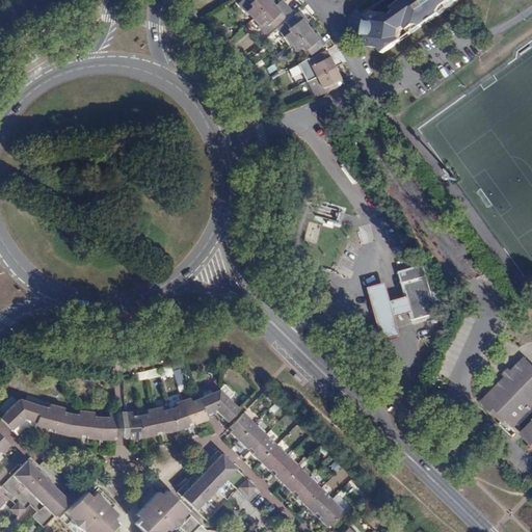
[(247,11),(254,18),(271,2),(269,0),(248,0),(251,2),(248,5),(251,8),(247,11)]
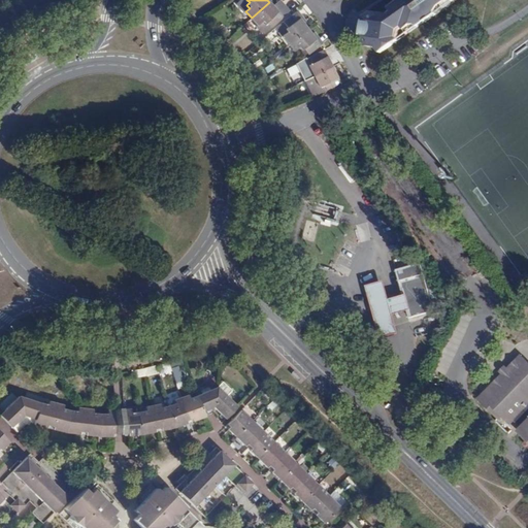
[(452,0),(454,2),(457,0),(400,0),(389,8),(392,12),(390,13),(370,11),(360,19),(365,26),(364,32),(357,36),(365,46),(377,48),(382,55),(399,41),(397,37),(398,30),(402,27),(405,31),(413,26),(417,25),(419,28),(436,14),(435,12),(437,8),(447,1),(450,0),(452,0)]
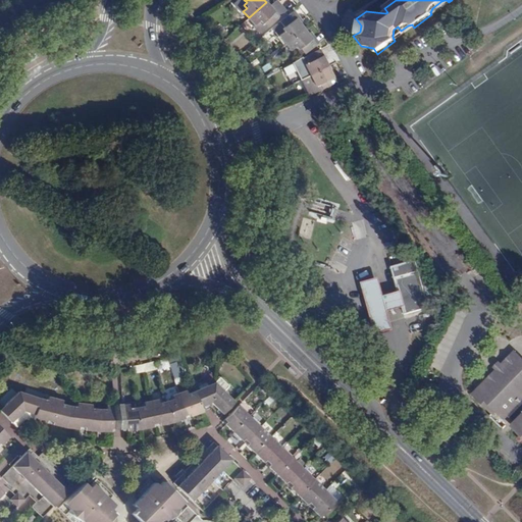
[(431,14),(449,2),(447,0),(445,0),(441,1),(432,8),(430,12),(431,14)]
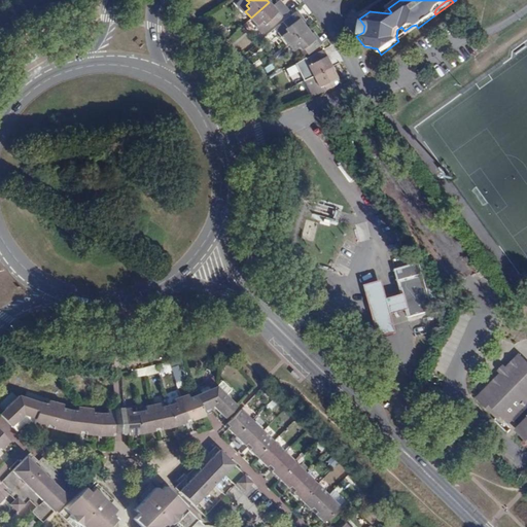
[(274,29),(280,24),(278,21),(285,14),(283,11),(278,5),(275,8),(273,6),(269,2),(251,18),(258,26),(262,22),(266,25),(268,23),(274,29)]
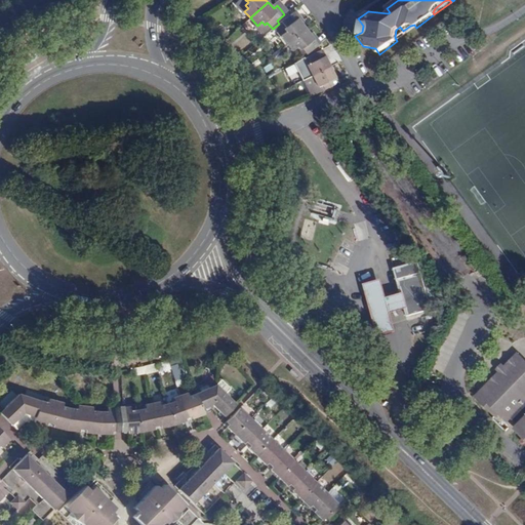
[(285,8),(280,3),(277,5),(282,11),(285,8)]
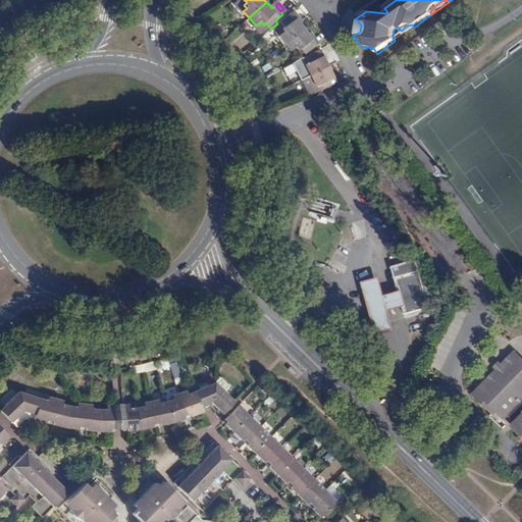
[(293,14),(299,21),(301,19),(296,12),(293,14)]
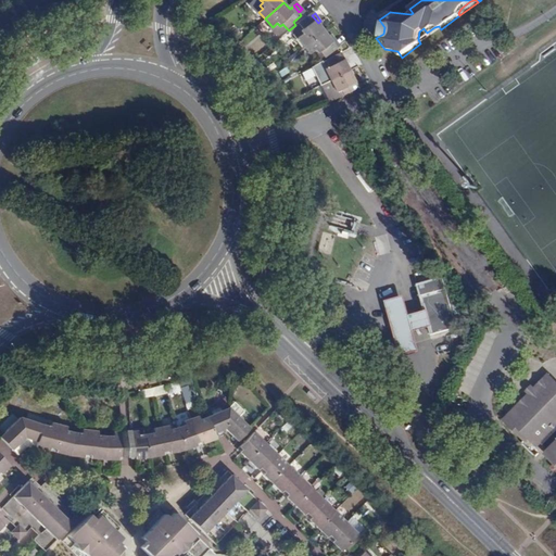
[(298,39),(303,47),(324,30),(318,23),(312,15),(299,25),(303,29),(301,32),(303,35),(298,39)]
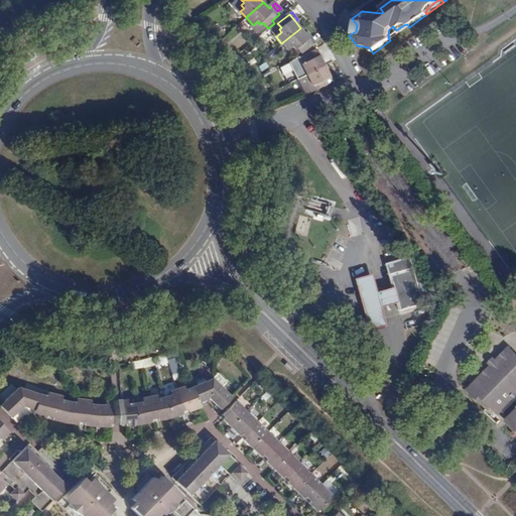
[(261,34),(268,28),(262,22),(260,24),(257,21),(253,25),(261,34)]
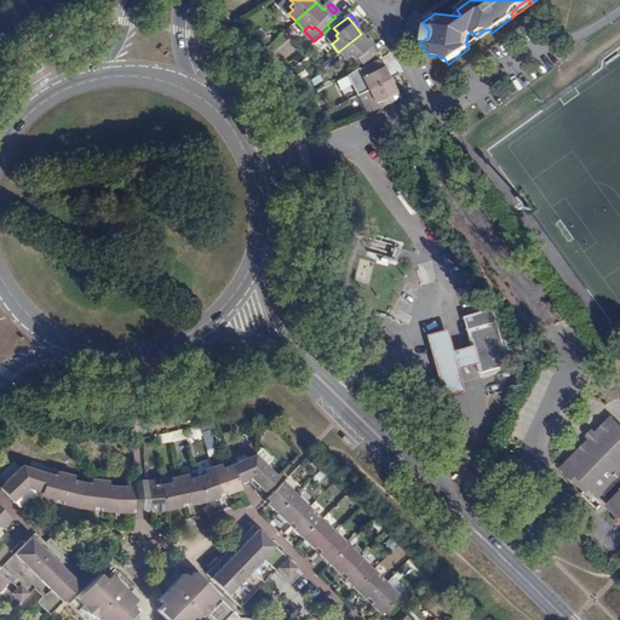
[(325,35),(332,44),(338,39),(336,35),(338,33),(333,28),(325,35)]
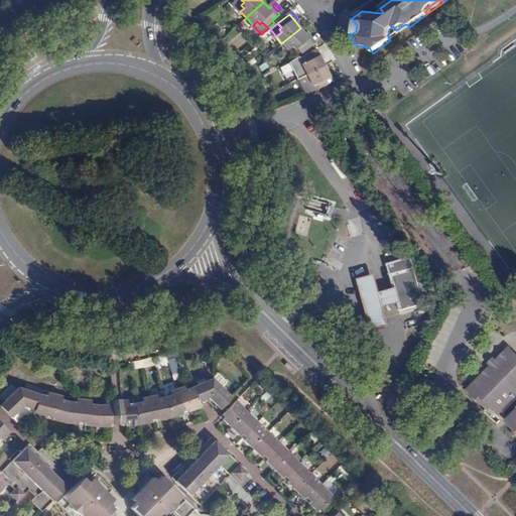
[(399,34),(409,27),(407,24),(403,25),(396,30),(399,34)]
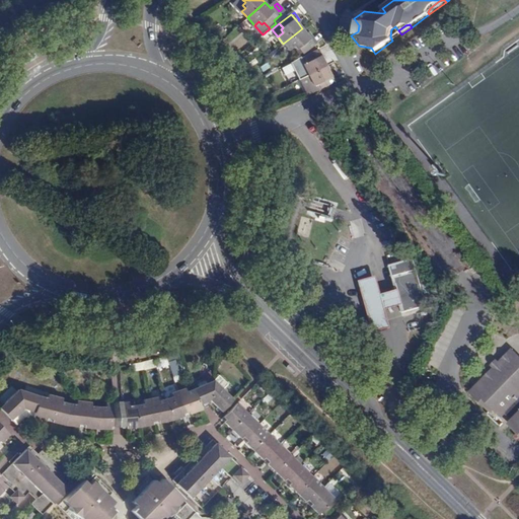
[(298,49),(303,54),(315,44),(309,36),(302,28),(283,44),(289,51),(294,48),(296,51),(298,49)]
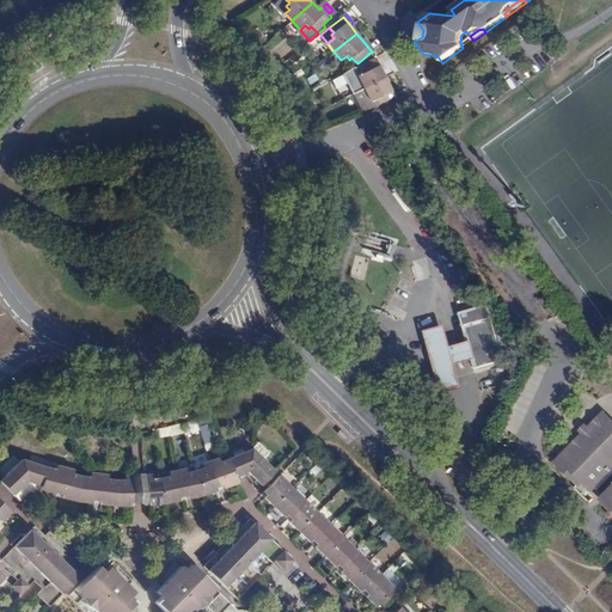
[(365,43),(372,51),(374,49),(367,41),(365,43)]
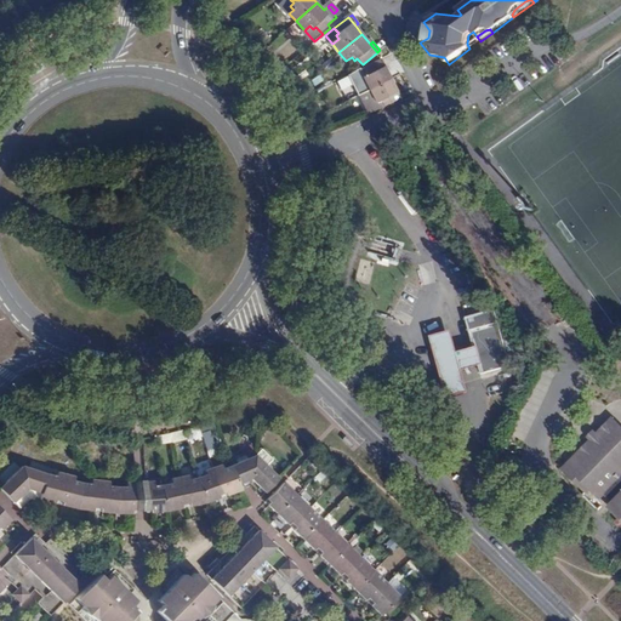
[(266,49),(256,57),(274,75),(284,67),(266,49)]
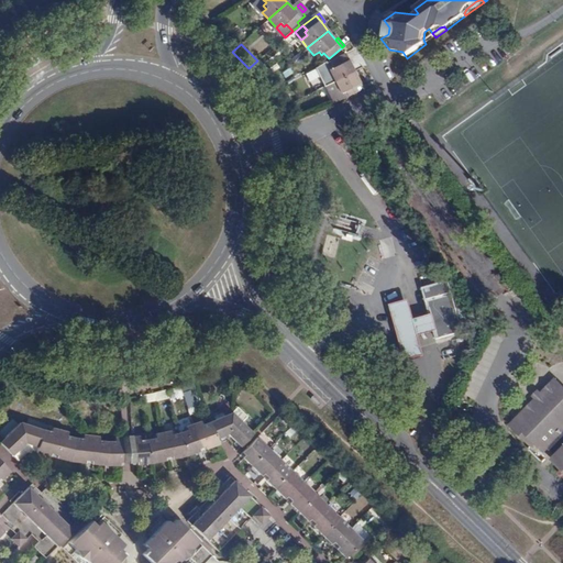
[(326,75),(330,84),(354,72),(350,63),(349,61),(346,55),(329,64),(333,72),(326,75)]
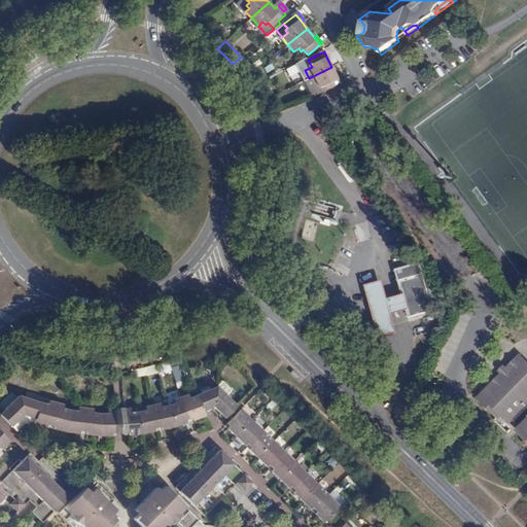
[(242,57),(241,57),(233,64),(245,76),(261,64),(258,60),(250,66),(242,57)]
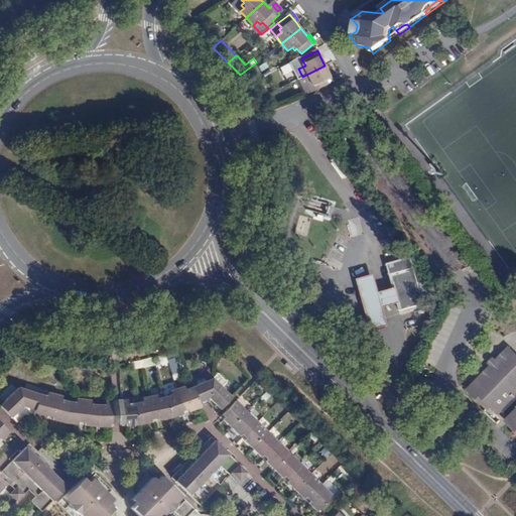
[(305,66),(301,58),(300,59),(299,55),(289,62),(297,79),(302,77),(298,69),(305,66)]
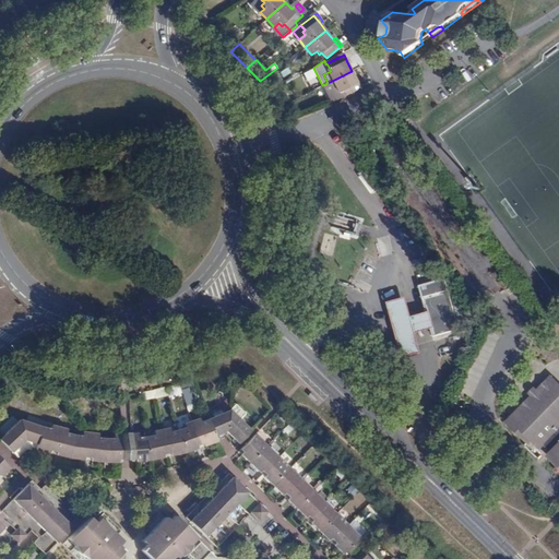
[(359,91),(361,91),(352,71),(328,83),(322,85),(320,86),(329,104),(358,90),(359,91)]
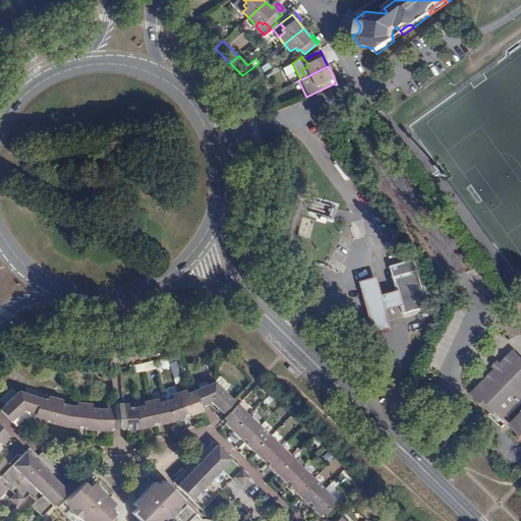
[(393,265),(399,288),(403,304),(405,311),(428,305),(426,295),(432,293),(429,281),(423,283),(416,258),(393,265)]
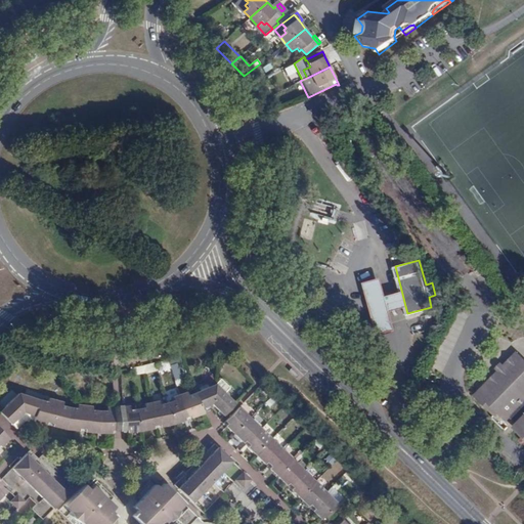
[(405,306),(401,290),(394,293),(387,294),(382,276),(365,280),(380,333),(396,329),(391,309),(398,307),(405,306)]
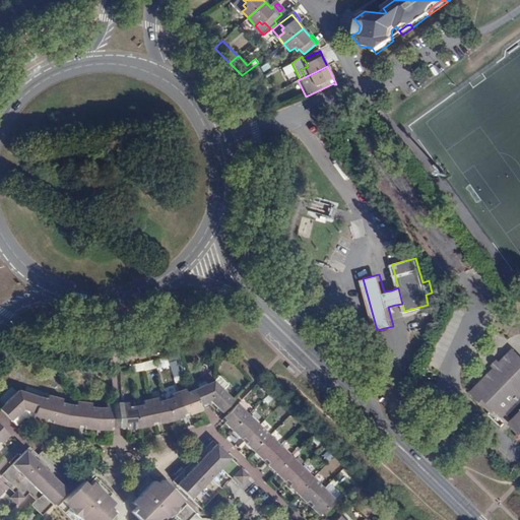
[(519,355),(515,350),(502,364),(495,371),(473,393),(492,410),(495,407),(504,415),(508,412),(513,407),(519,413),(519,414),(515,420),(512,424),(519,431),(519,355)]
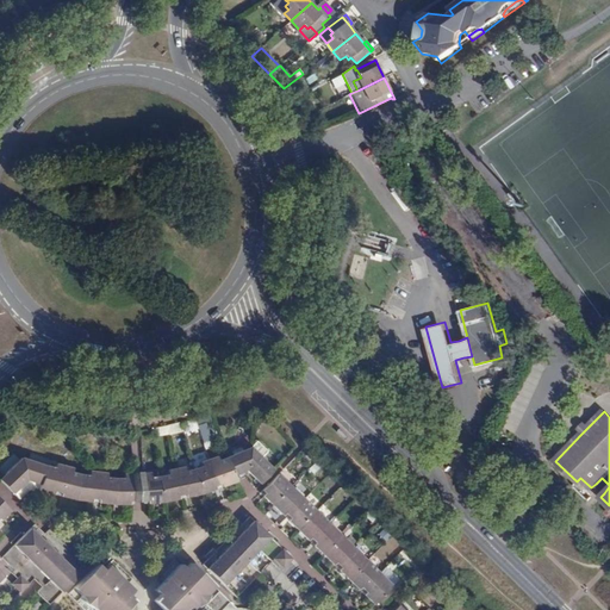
[(580,435),(589,427),(585,423),(577,431),(580,435)]
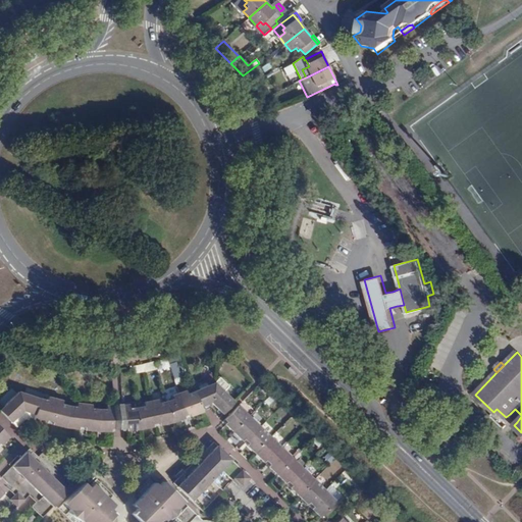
[(215,382),(224,393),(230,386),(220,377),(215,382)]
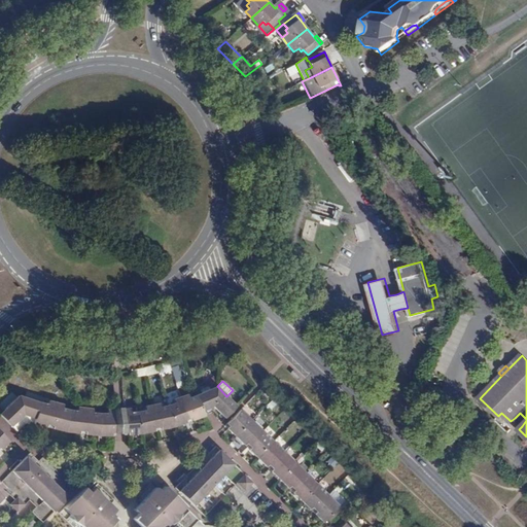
[(213,408),(217,386),(197,395),(203,411),(213,408)]
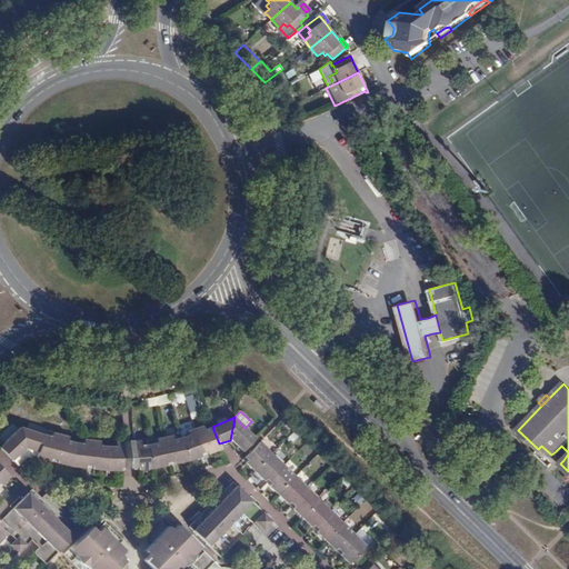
[(243,450),(256,438),(245,428),(235,417),(230,440),(243,450)]
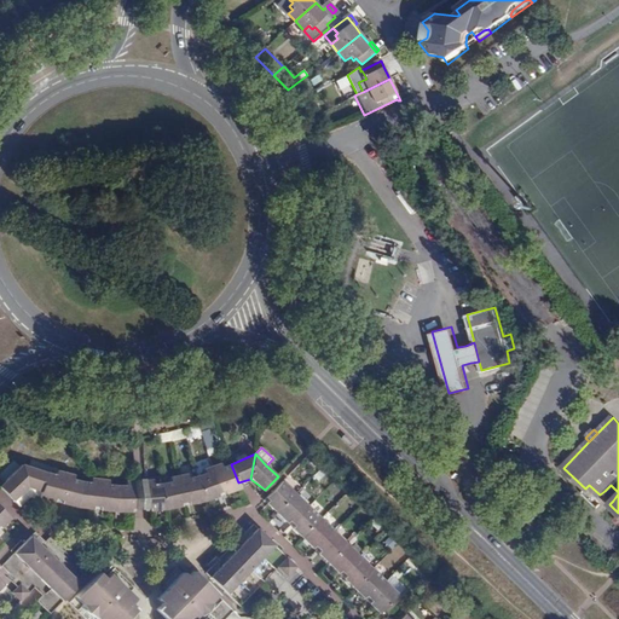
[(318,461),(310,453),(302,461),(310,469),(318,461)]
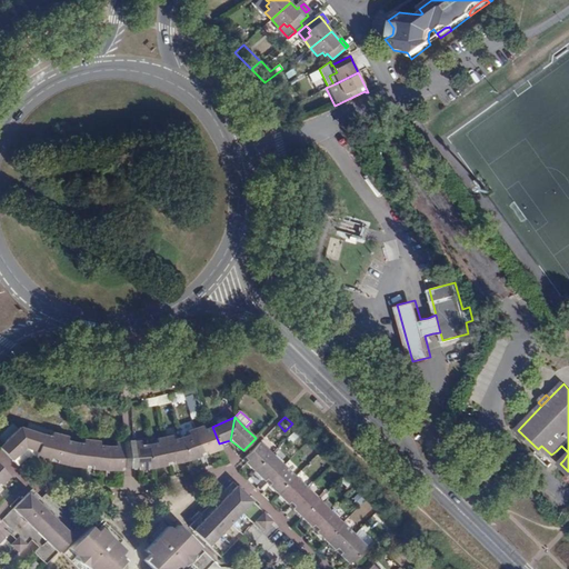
[(203,426),(196,428),(203,452),(207,451),(208,453),(221,449),(219,443),(212,427),(206,429),(203,426)]
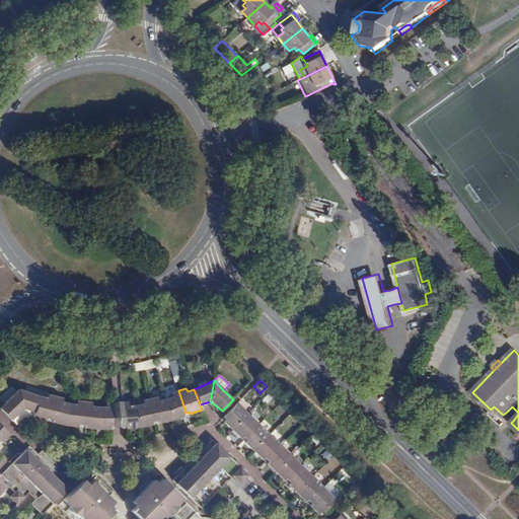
[(23,410),(18,390),(0,408),(0,409),(11,421),(23,410)]
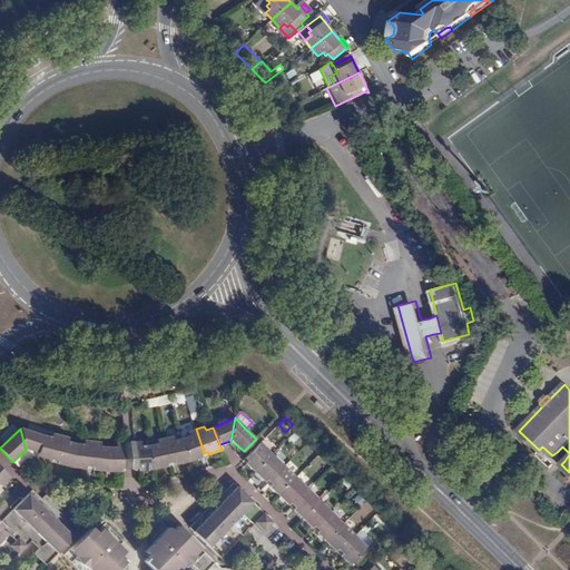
[(45,435),(20,429),(26,450),(37,452),(36,459),(38,460),(45,435)]
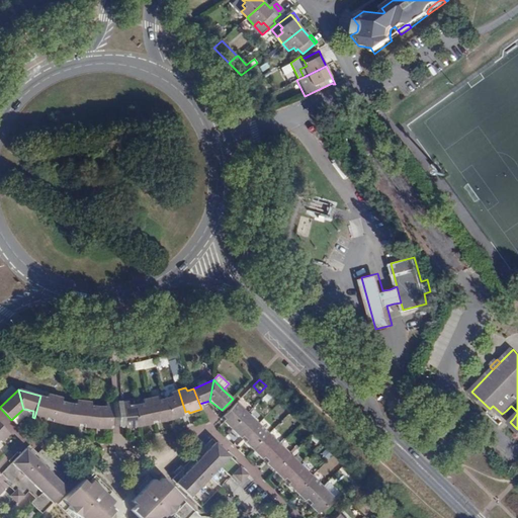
[(172,397),(165,399),(171,420),(183,415),(183,413),(185,412),(178,390),(171,393),(172,397)]
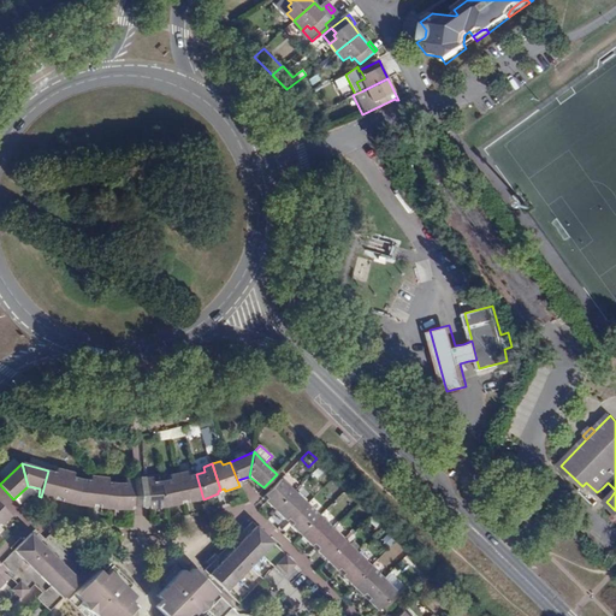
[(57,473),(48,471),(41,497),(53,499),(54,497),(60,498),(66,471),(58,468),(57,473)]
